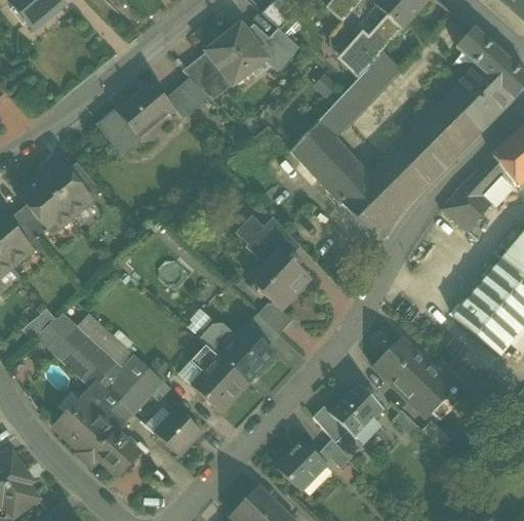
[(7,0),(25,22),(44,6),(48,11),(64,0),(7,0)]
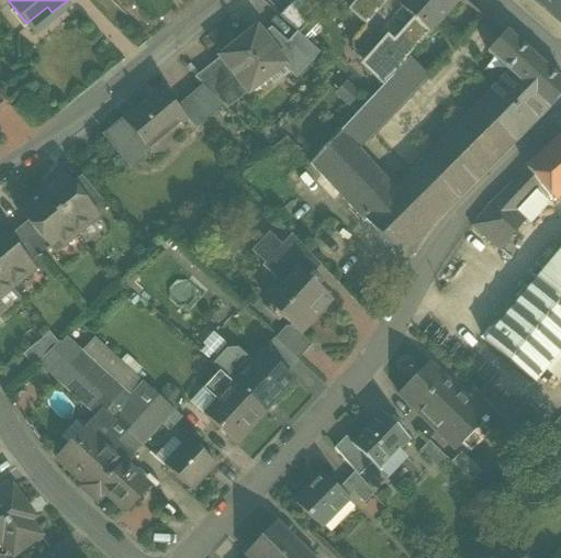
[(293,0),(283,11),(299,25),(320,1),(318,0),(293,0)]
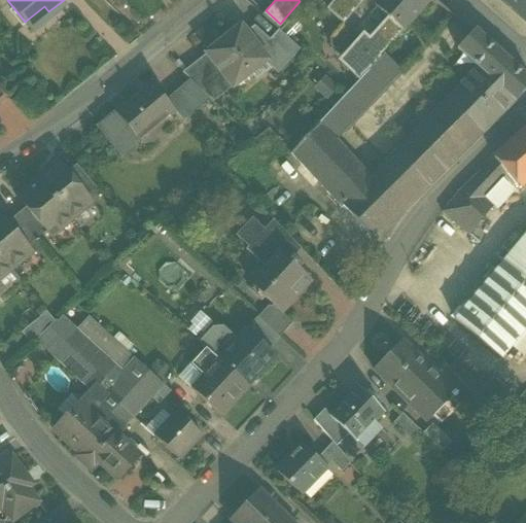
[(377,0),(375,2),(394,21),(395,21),(404,28),(428,0),(377,0)]
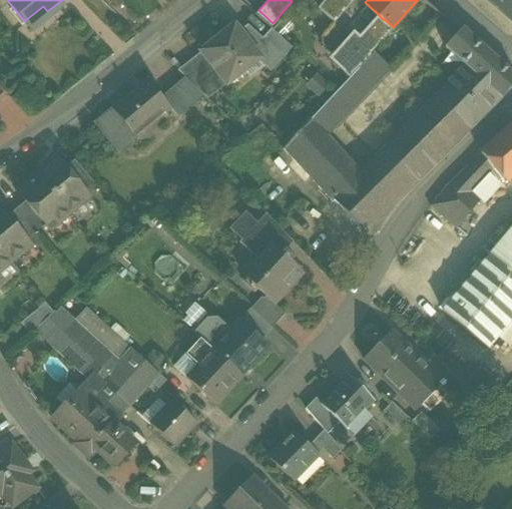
[(489,0),(511,19),(511,0),(489,0)]
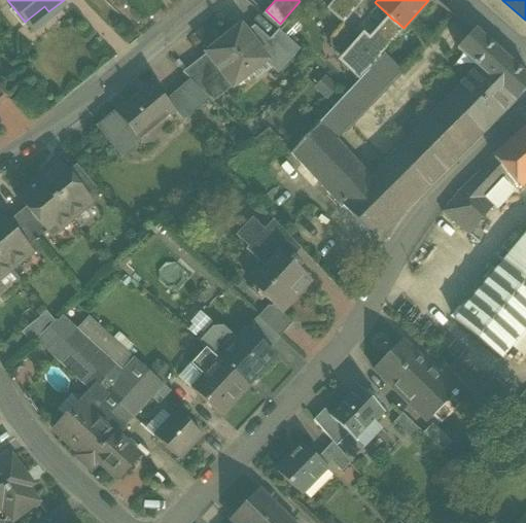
[(387,29),(371,13),(358,27),(369,38),(382,50),(404,28),(395,21),(394,21),(387,29)]
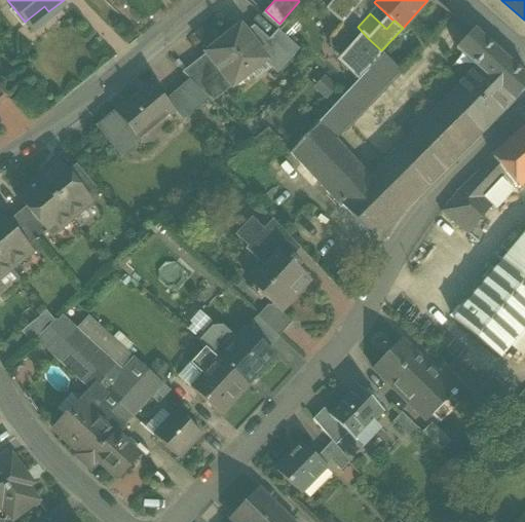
[(239,26),(208,50),(226,73),(234,83),(264,59),(265,59),(247,35),(239,26)]
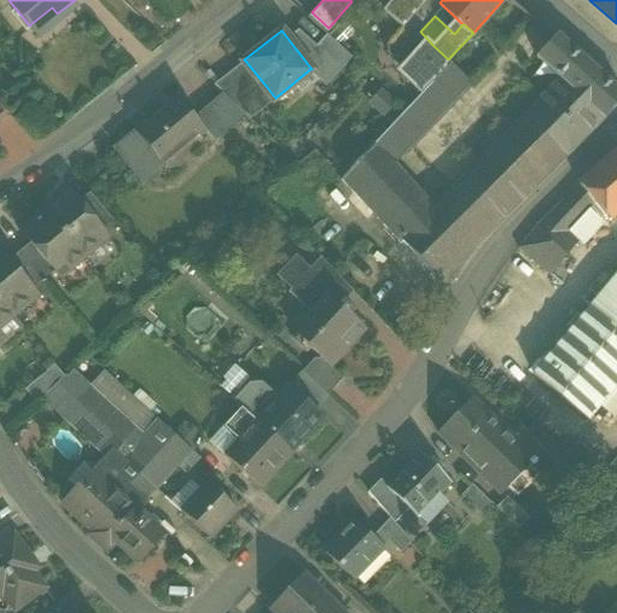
[(329,34),(318,46),(302,31),(290,41),(312,69),(310,69),(326,83),(353,54),(329,34)]
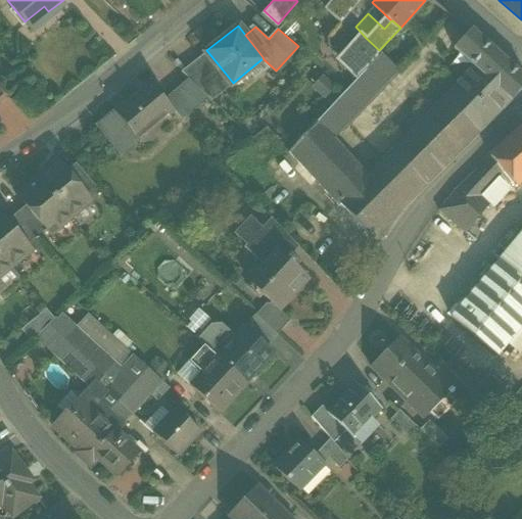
[(521,73),(472,28),(454,46),(473,63),(511,98),(521,86),(521,73)]
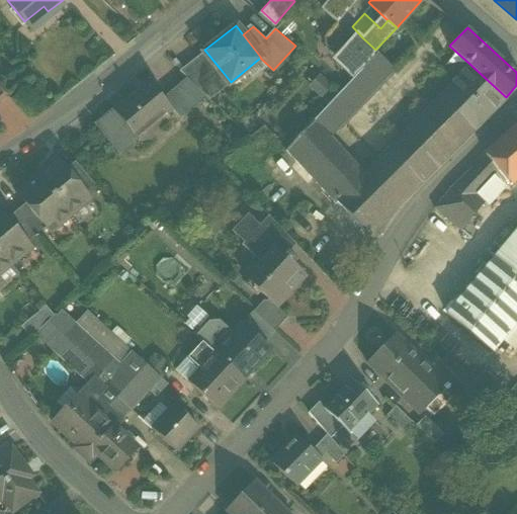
[(362,37),(346,54),(348,56),(360,68),(362,66),(376,51),(375,50),(362,37)]
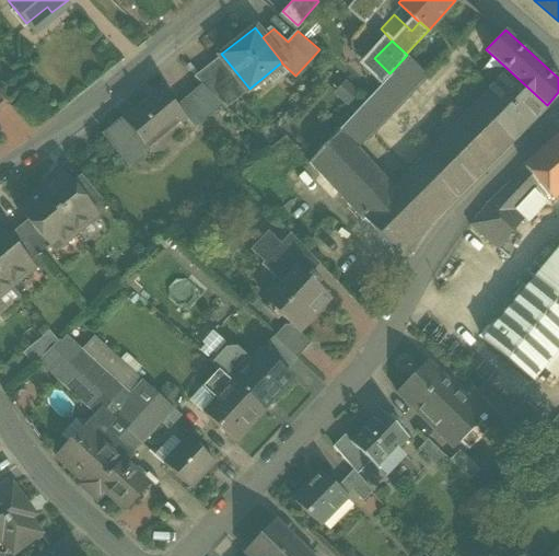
[(223,55),(196,77),(202,82),(218,96),(241,78),(223,55)]
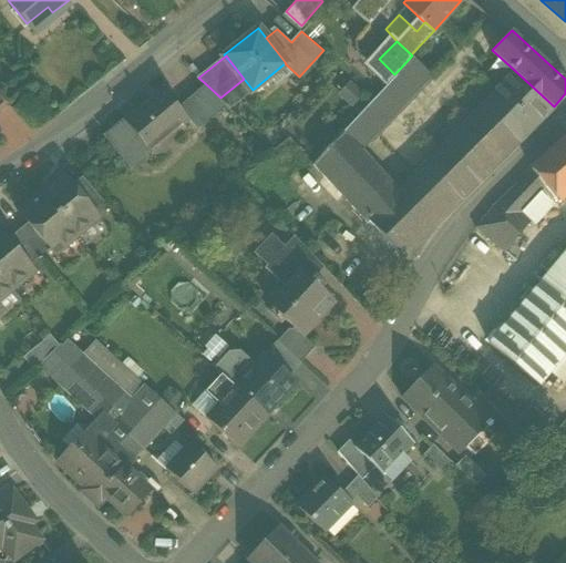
[(412,55),(397,72),(413,89),(429,71),(412,55)]
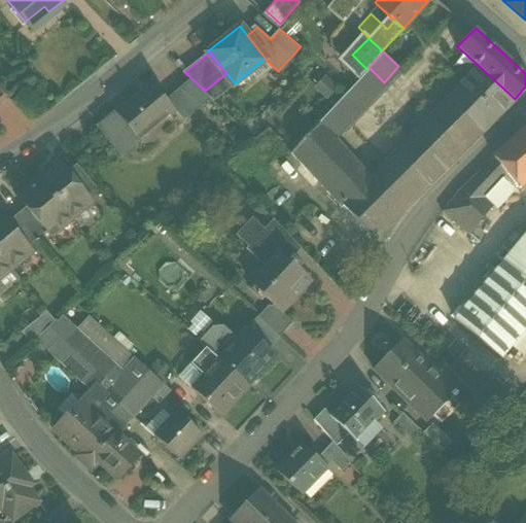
[(357,79),(366,69),(354,57),(344,67),(357,79)]
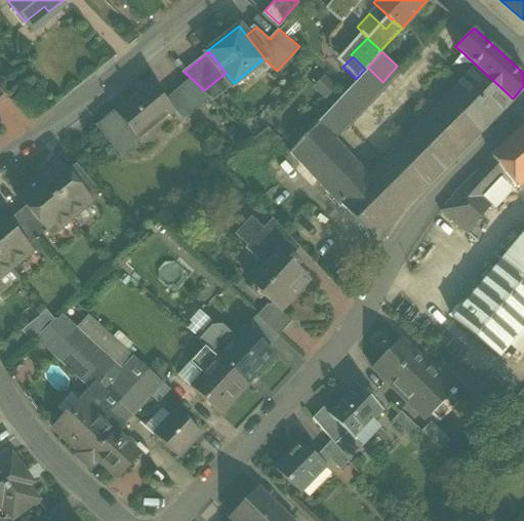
[(513,98),(475,64),(433,109),(469,143),(513,98)]
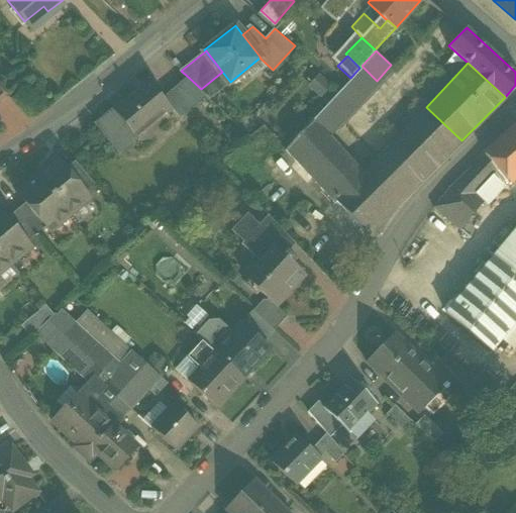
[(350,78),(313,118),(327,133),(377,81),(362,66),(359,68),(350,78)]
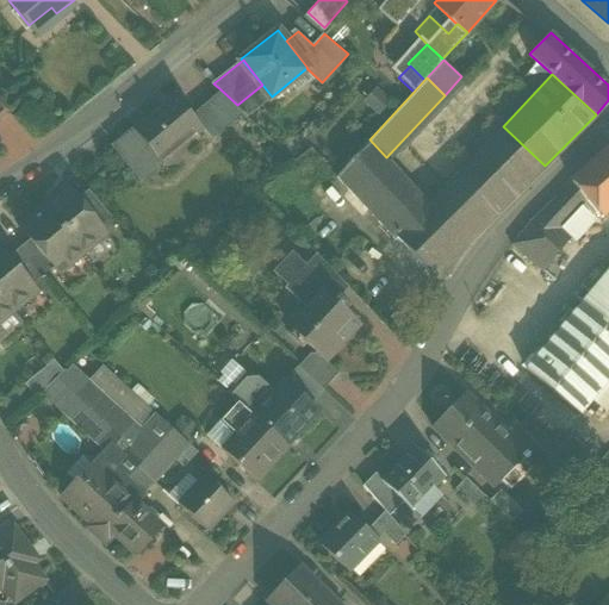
[(365,99),(381,111),(391,98),(376,86),(365,99)]
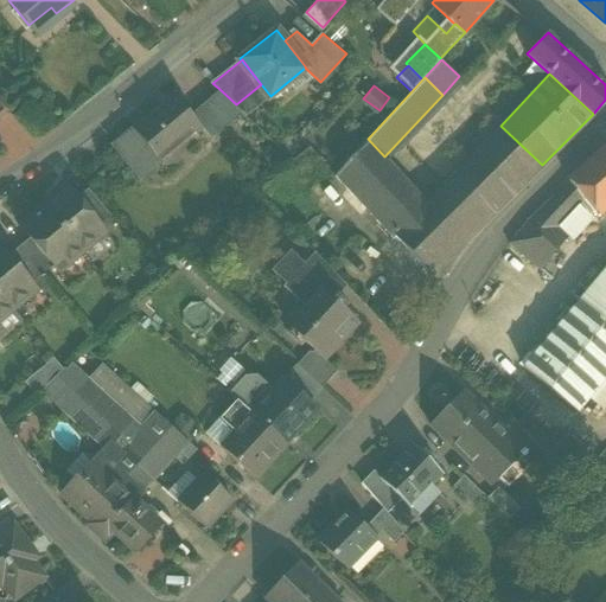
[(219,89),(195,110),(214,134),(242,109),(236,104),(219,89)]
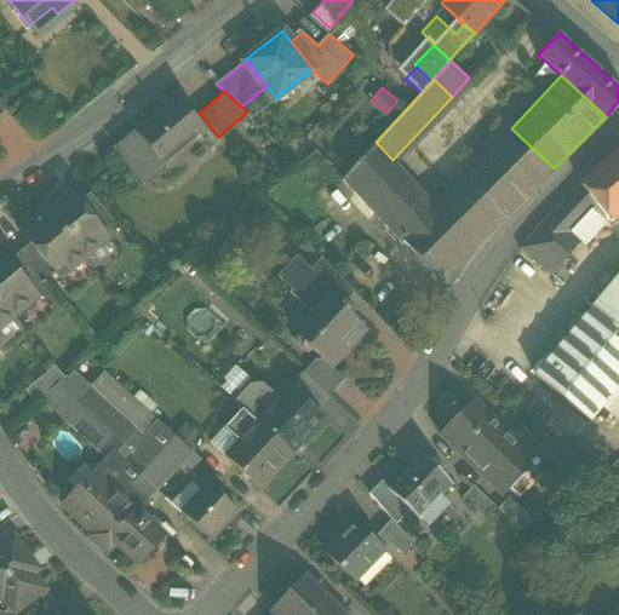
[(178,96),(137,131),(160,157),(161,157),(195,130),(200,134),(206,130),(178,96)]
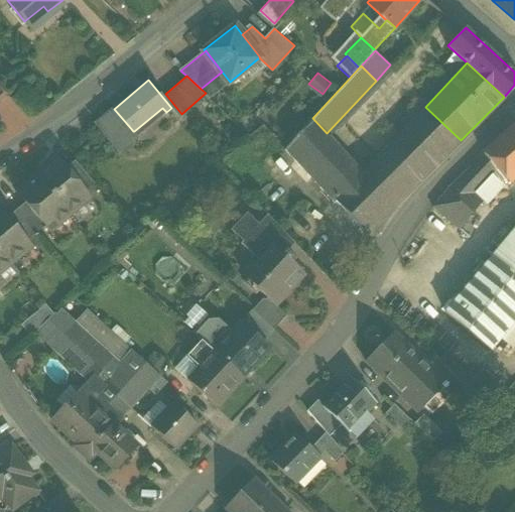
[(362,171),(335,199),(336,200),(368,234),(461,140),(425,107),(362,171)]
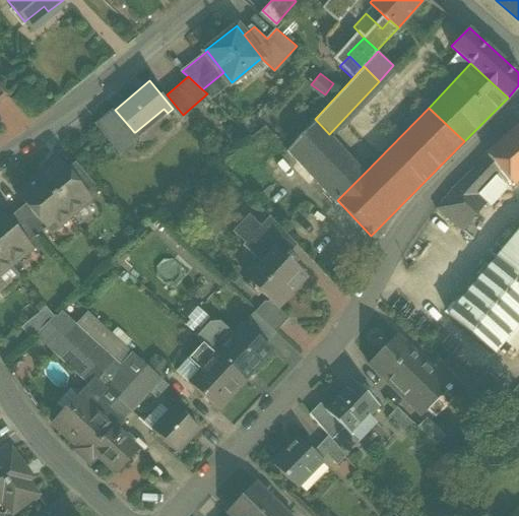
[(115,110),(115,109),(98,123),(122,151),(139,137),(135,132),(134,132),(115,110)]
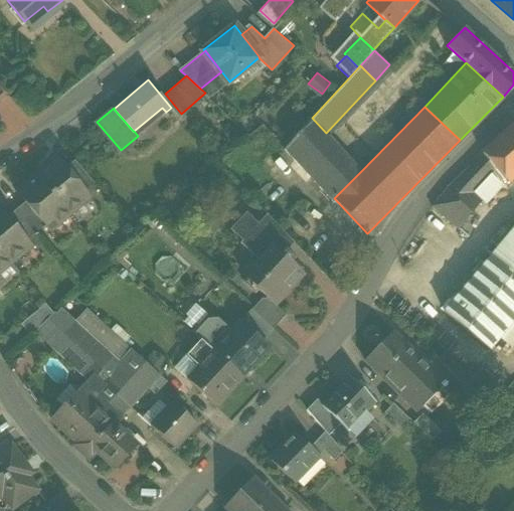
[(326,133),(312,118),(285,147),(334,200),(335,199),(334,198),(361,171),(326,133)]
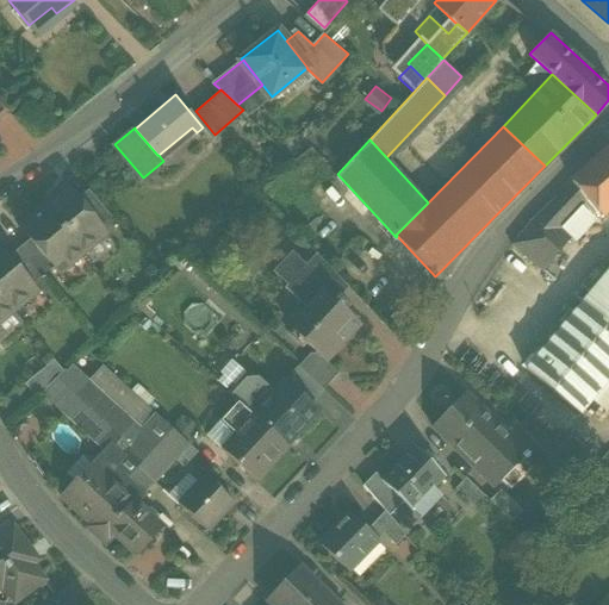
[(608,147),(572,180),(585,197),(601,213),(608,206),(608,147)]
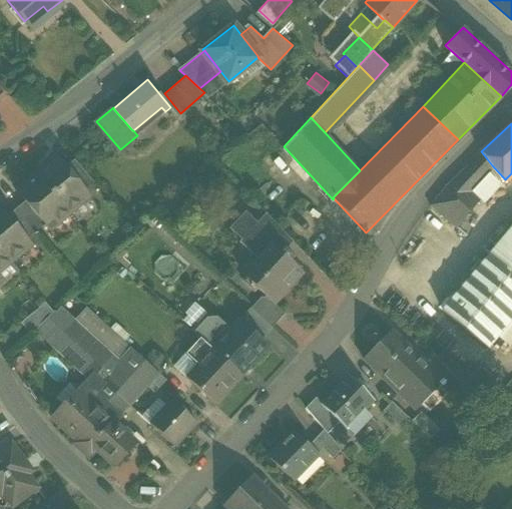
[(481,151),(445,186),(431,204),(456,225),(477,200),(469,191),(492,165),(481,151)]
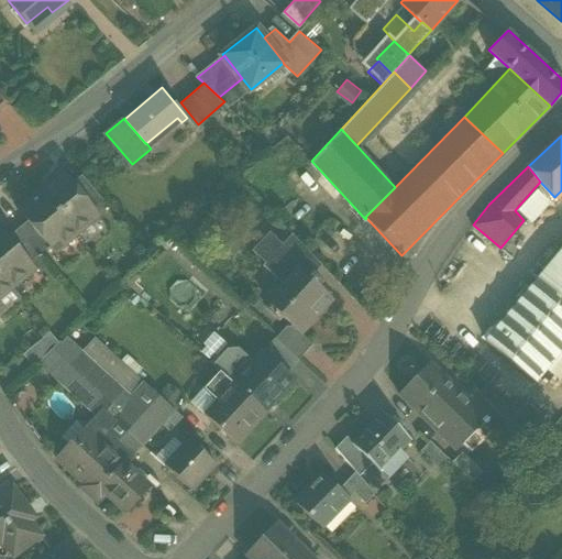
[(72,182),(62,171),(40,189),(76,232),(98,214),(92,207),(72,182)]
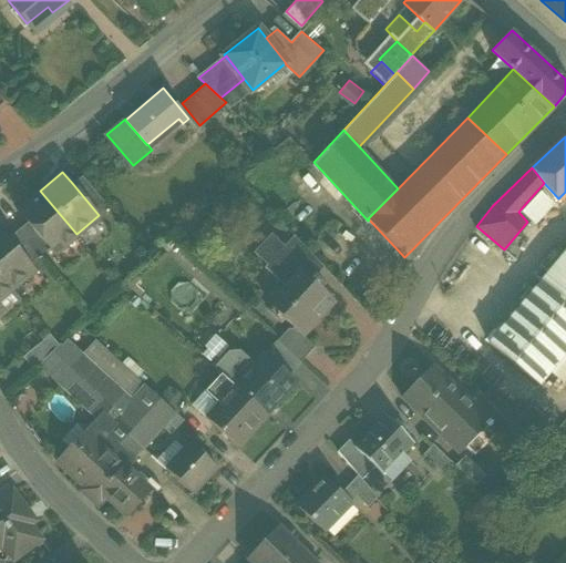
[(104,201),(82,175),(72,183),(93,208),(104,201)]
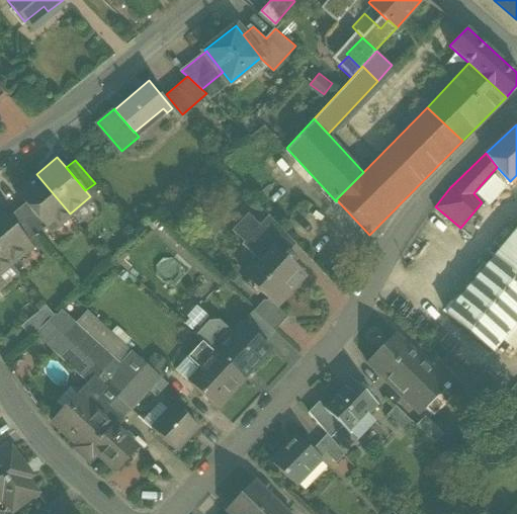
[(70,213),(36,174),(16,190),(25,201),(46,225),(50,230),(70,213)]
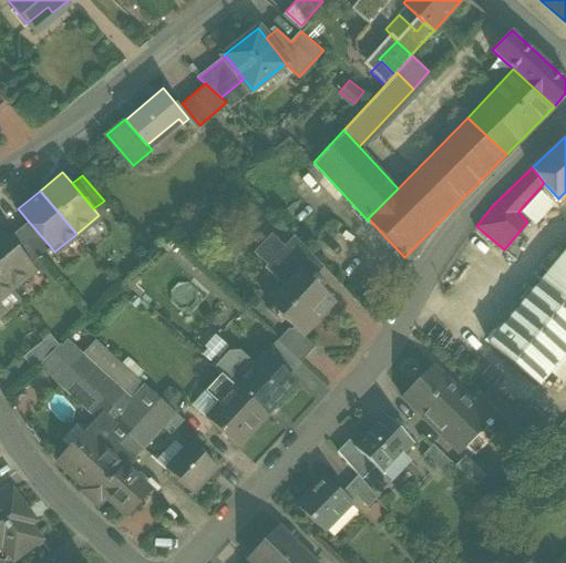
[(50,246),(28,221),(18,229),(39,255),(50,246)]
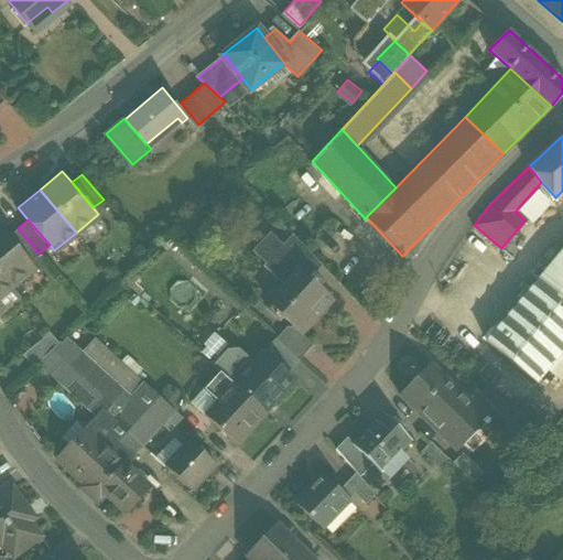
[(8,236),(0,227),(0,271),(12,287),(34,268),(29,261),(8,236)]
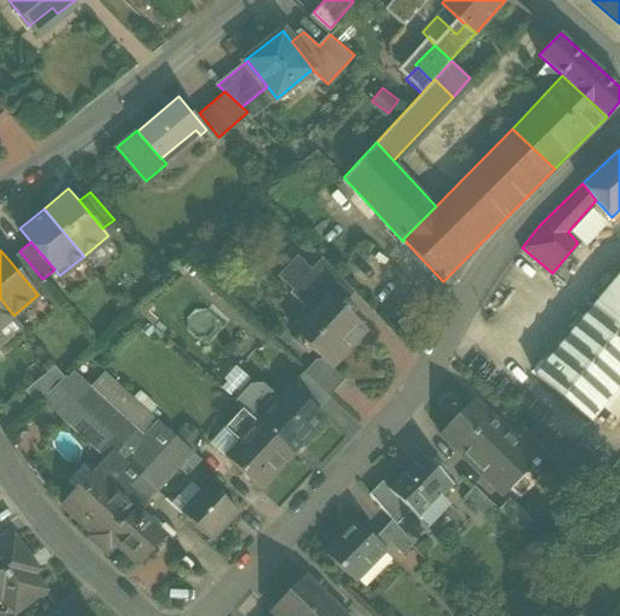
[(43,279),(20,251),(9,260),(32,287),(43,279)]
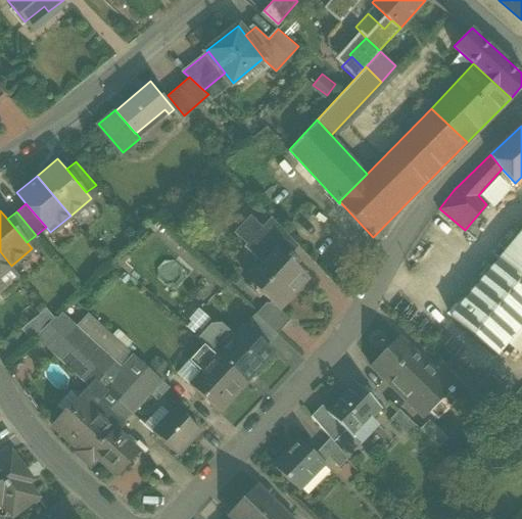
[(263,226),(251,215),(235,231),(247,242),(245,245),(265,264),(283,244),(263,226)]
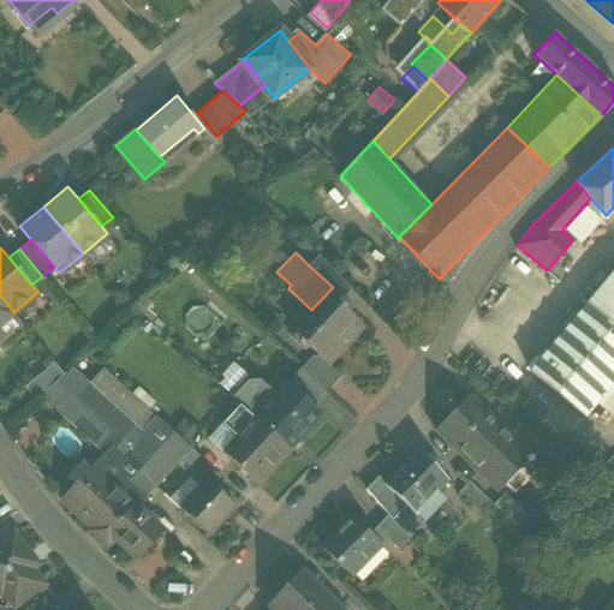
[(343,277),(320,255),(309,265),(333,287),(334,288),(343,277)]
